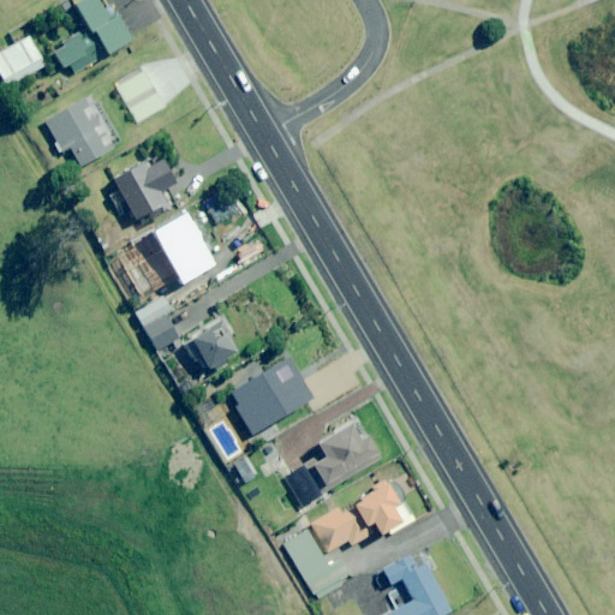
[(70,64),(76,75),(130,42),(105,0),(84,0),(72,7),(84,29),(51,49),(61,69),(70,64)]
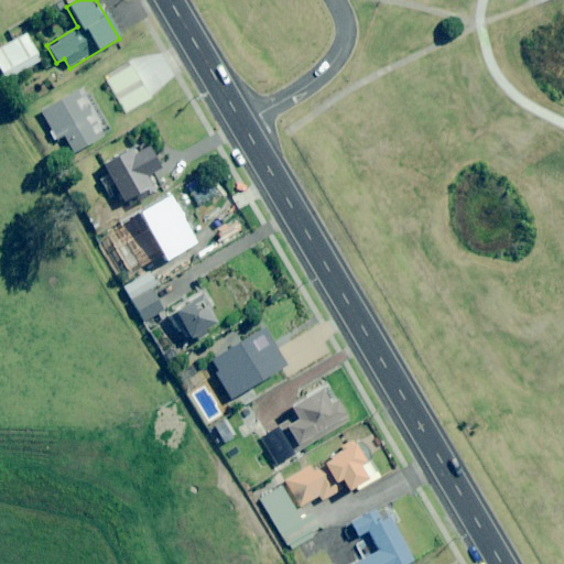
[(40,61),(25,35),(0,49),(0,72),(4,82),(40,61)]
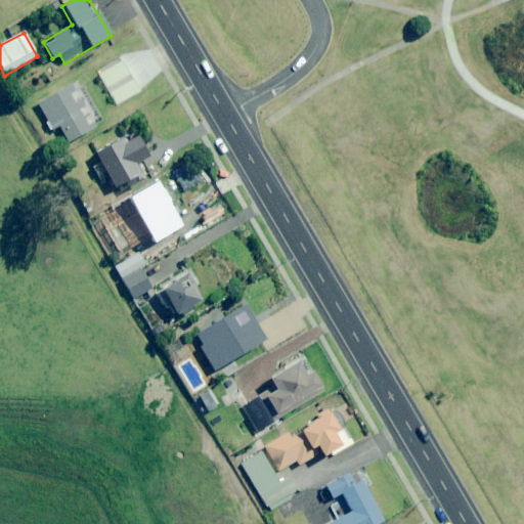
[(140,92),(122,61),(98,76),(117,106),(140,92)]
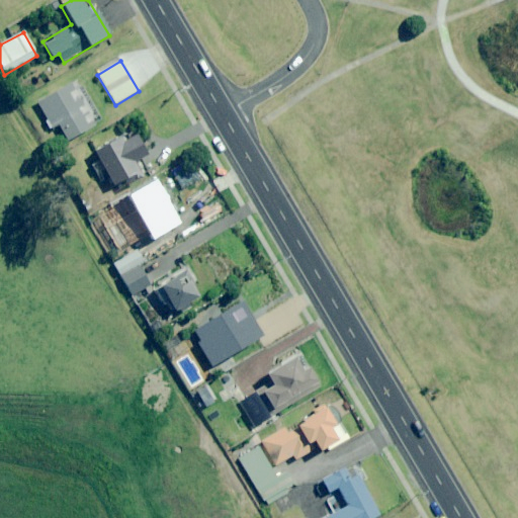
[(72,88),(70,85),(35,104),(50,128),(57,124),(66,141),(100,121),(79,84),(72,88)]
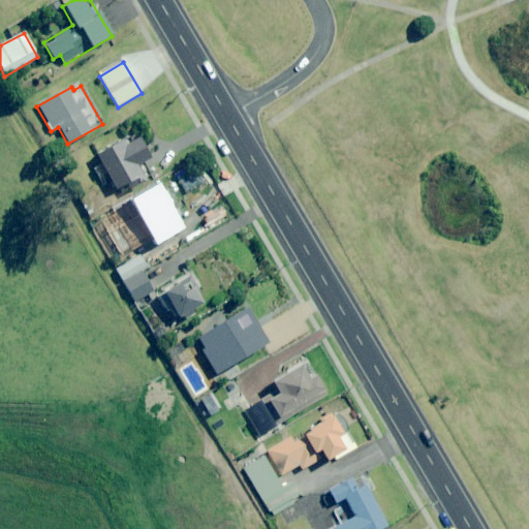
[(130,141),(128,136),(120,141),(121,143),(96,155),(115,190),(124,185),(128,192),(153,179),(144,162),(149,159),(137,137),(130,141)]
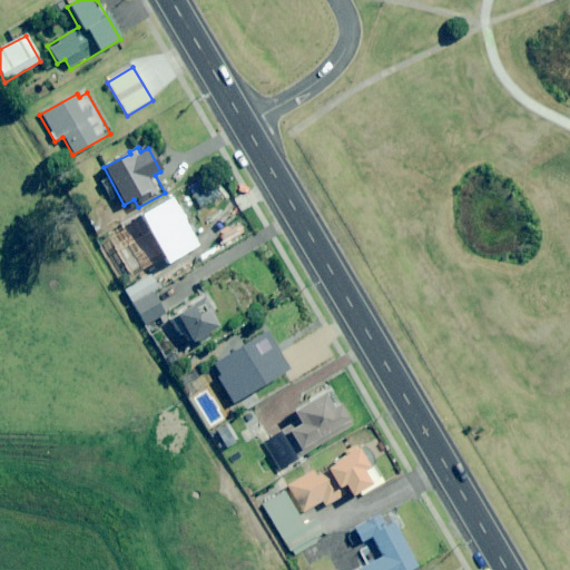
[(138,252),(150,244),(161,259),(185,244),(176,231),(179,228),(165,206),(126,233),(138,252)]
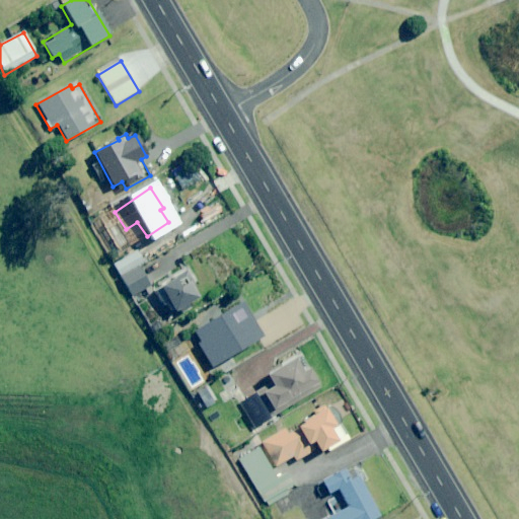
[(144,264),(137,252),(114,266),(132,297),(150,287),(138,267),(144,264)]
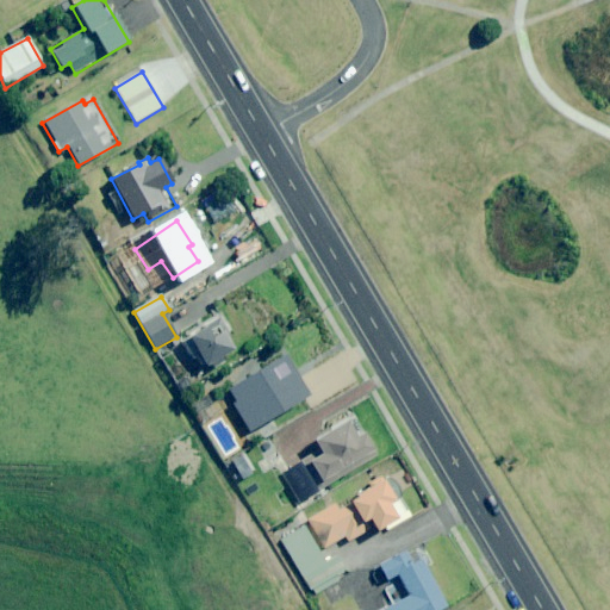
[(228,324),(221,312),(185,334),(204,367),(231,350),(224,338),(230,335),(224,325),(228,324)]
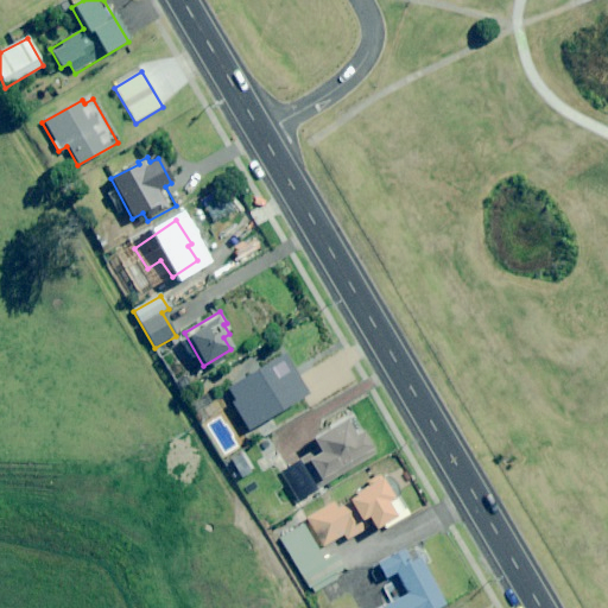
[(225,390),(247,430),(254,425),(278,412),(305,396),(277,347),(234,372),(240,380),(225,390)]
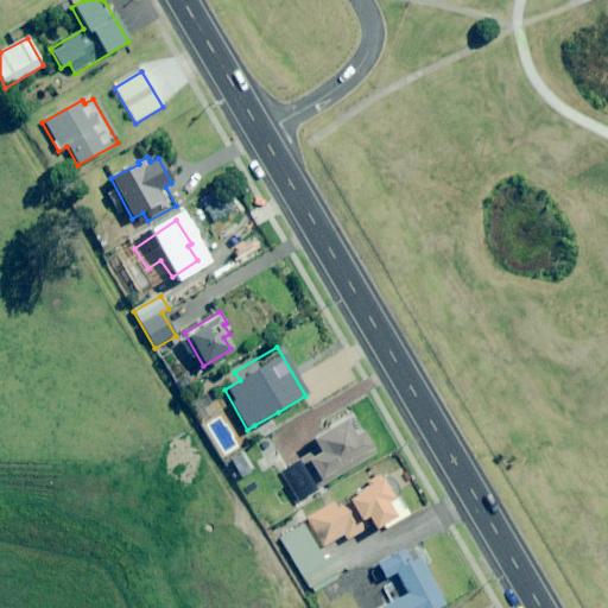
[(318,482),(372,449),(360,431),(354,436),(346,423),(344,420),(312,441),(320,453),(305,462),(318,482)]
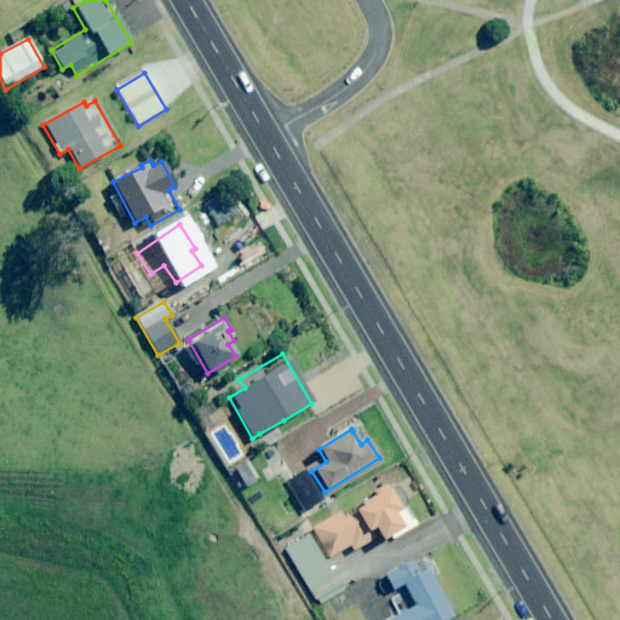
[(323,503),(303,470),(290,478),(310,511),(323,503)]
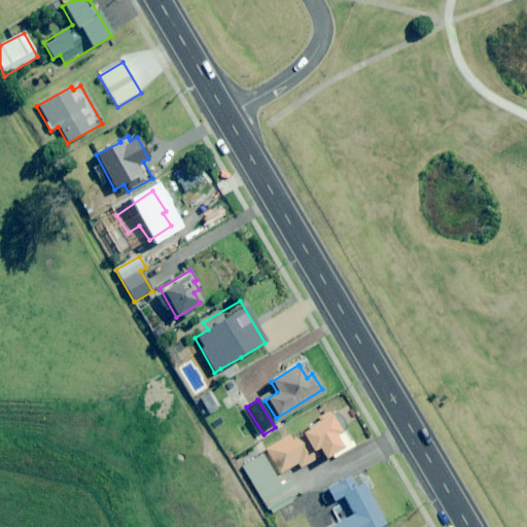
[(351,444),(342,428),(344,427),(337,415),(330,418),(328,415),(306,428),(308,431),(290,442),(288,437),(266,450),(280,475),(297,464),(300,468),(322,456),(324,459),(351,444)]
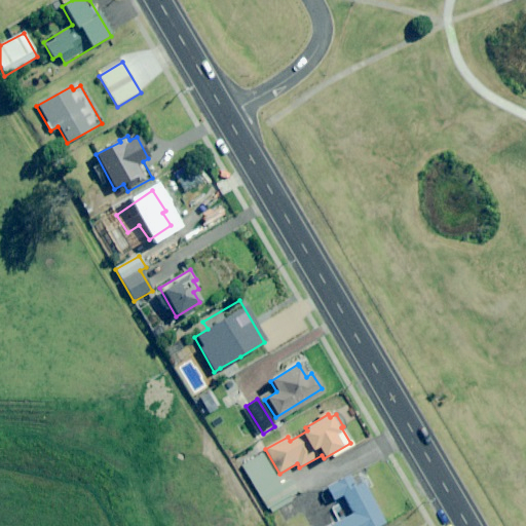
[(267,510),(268,509),(271,514),(293,501),(290,496),(297,492),(290,481),(282,486),(263,454),(241,466),(267,510)]
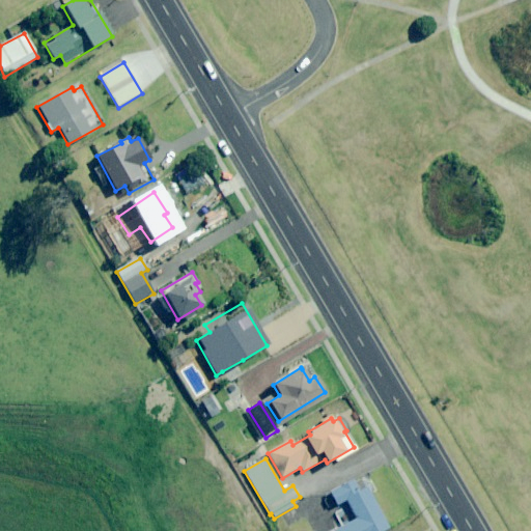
[(384,530),(388,529),(370,494),(374,492),(368,481),(364,483),(361,477),(330,494),(336,506),(345,501),(356,520),(334,530),(384,530)]
